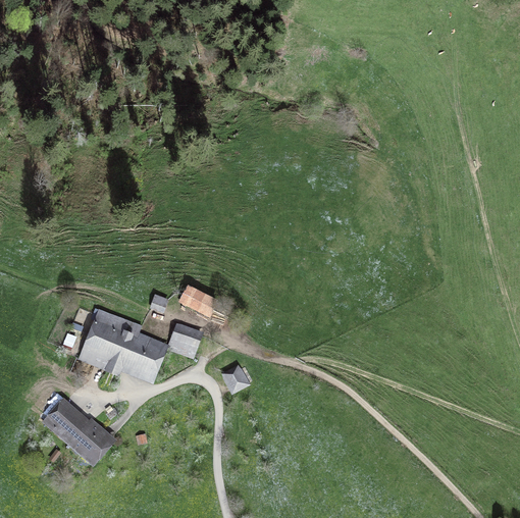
[(207,312),(214,298),(186,283),(178,298),(207,312)]
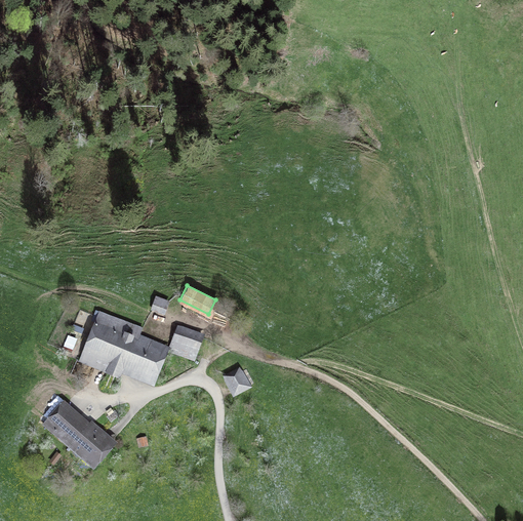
[(164,310),(167,302),(153,296),(150,306),(164,310)]
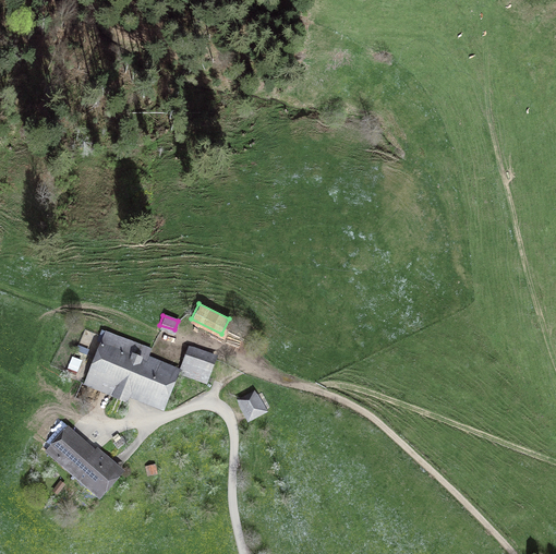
[(171,372),(143,360),(148,348),(106,329),(84,382),(121,397),(127,386),(159,400),(171,372)]
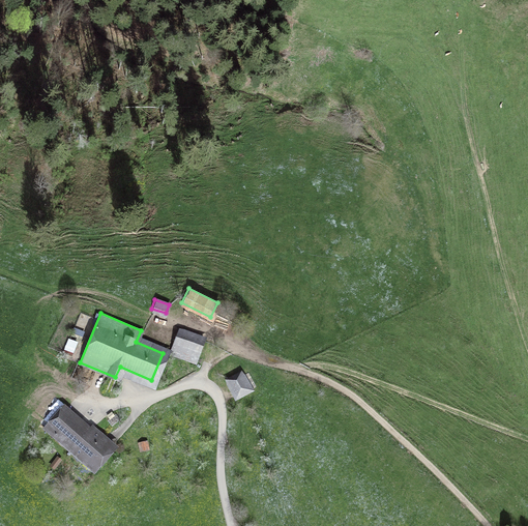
[(178,328),(170,353),(193,360),(201,335),(178,328)]
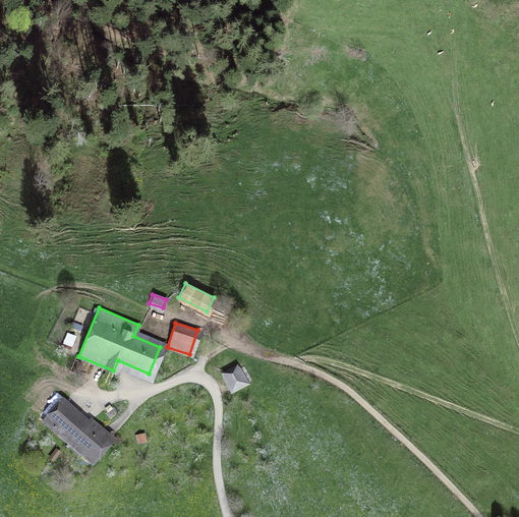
[(242,362),(224,372),(231,387),(250,377),(242,362)]
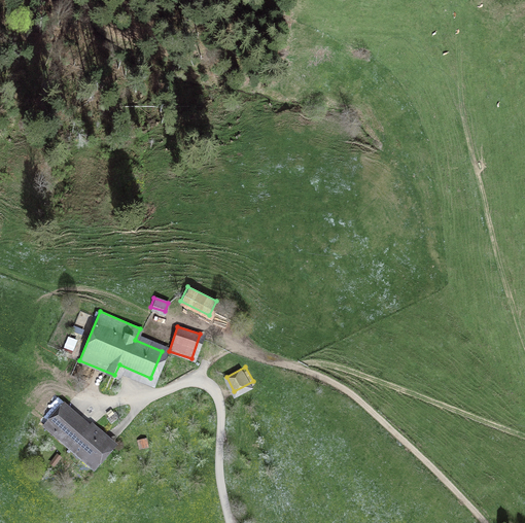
[(86,428),(59,404),(44,421),(91,462),(109,441),(91,424),(86,428)]
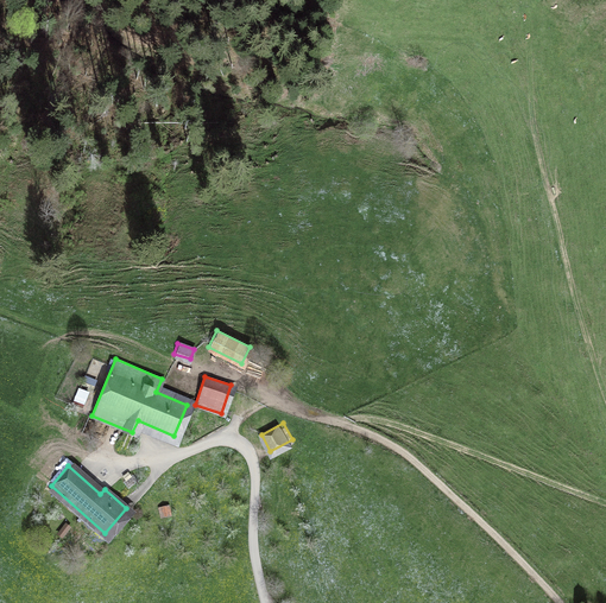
[(67,522),(63,520),(56,529),(60,532),(67,522)]
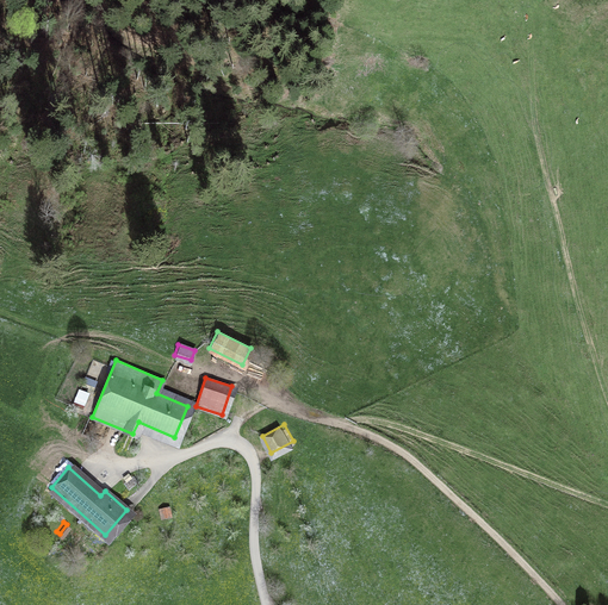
All buildings are outlined.
